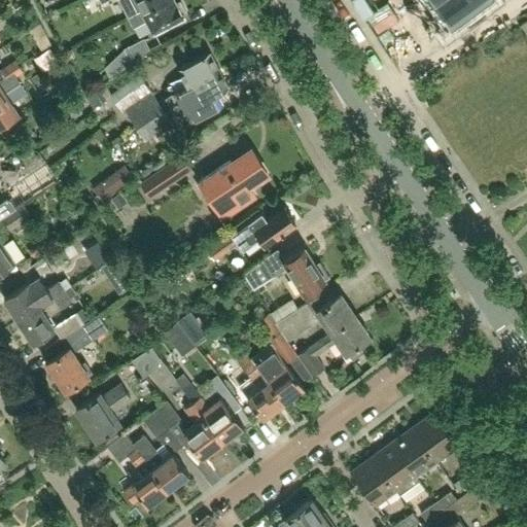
[(184,15),(183,13),(186,11),(180,1),(177,3),(176,0),(160,0),(139,10),(139,11),(129,16),(134,27),(148,19),(153,31),(184,15)]
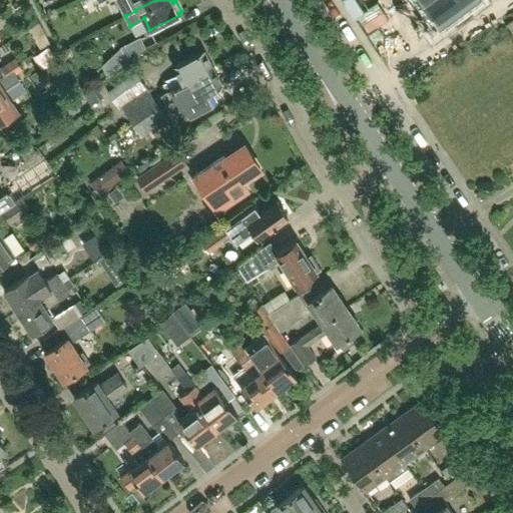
[(133,0),(138,8),(134,10),(135,10),(155,0),(133,0)]
